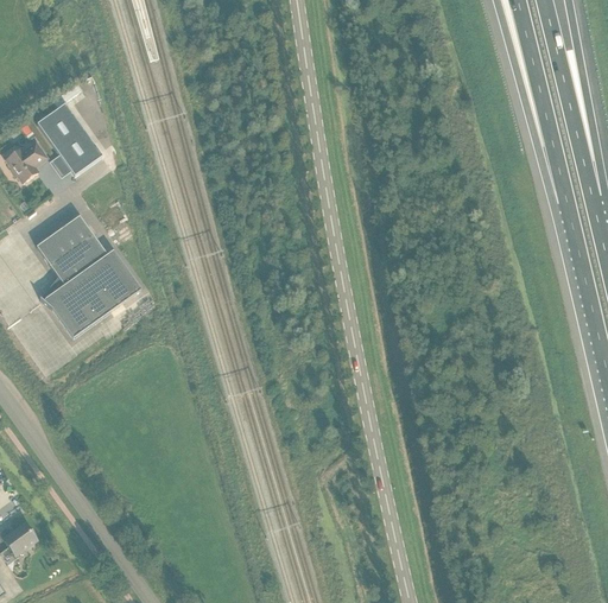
[(64,102),(37,122),(74,175),(102,154),(64,102)]
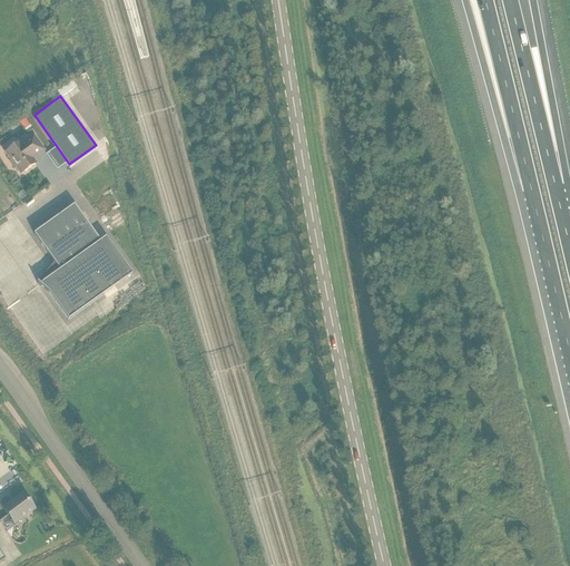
[(38,104),(32,107),(37,113),(41,109),(38,104)]
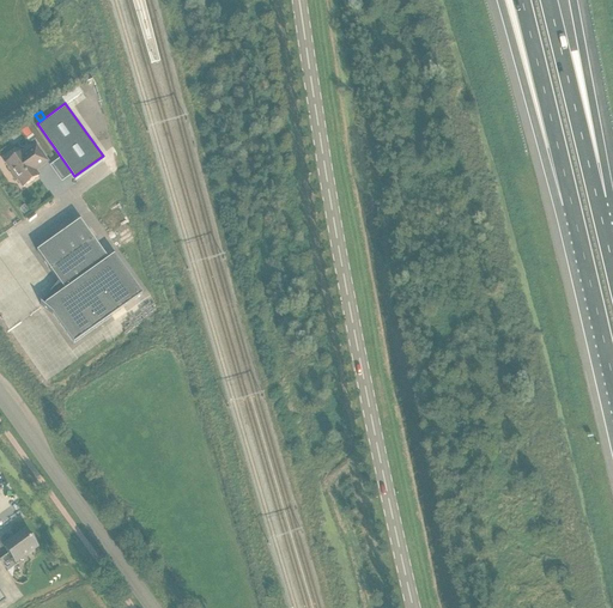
[(47,158),(36,143),(23,151),(22,149),(6,159),(12,168),(11,169),(16,176),(17,175),(23,183),(38,172),(35,166),(47,158)]
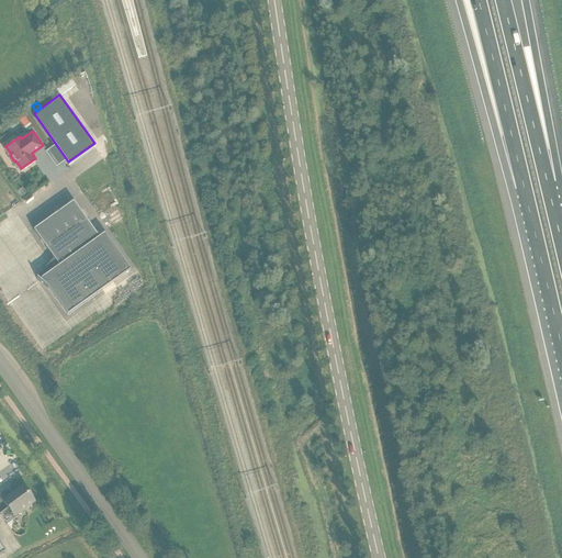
[(99,234),(74,198),(33,226),(59,263),(42,275),(40,277),(37,275),(36,275),(48,285),(67,311),(130,267),(104,231),(99,234)]
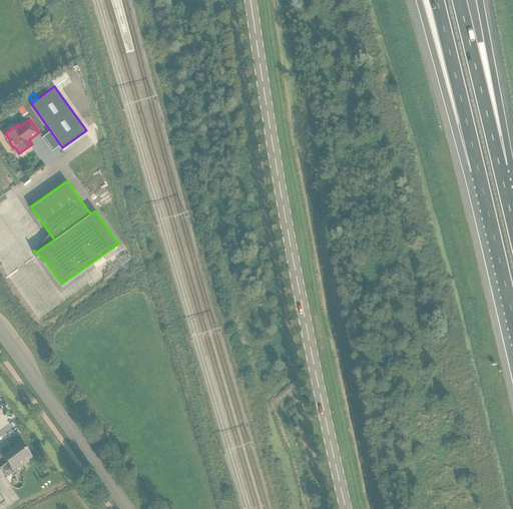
[(0,465),(6,474),(15,468),(14,467),(30,455),(20,441),(3,453),(8,459),(0,465)]
